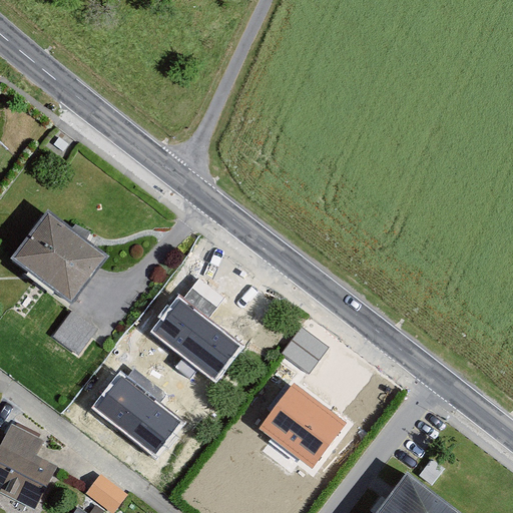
[(0,141),(0,159),(9,150),(0,141)]
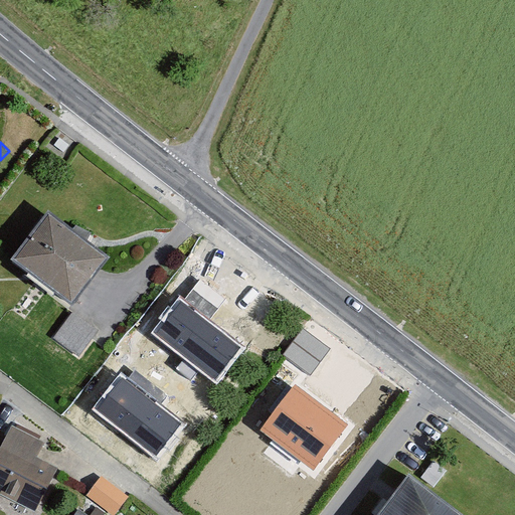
[(72,298),(104,253),(78,236),(70,231),(44,213),(14,258),(38,274),(72,298)]
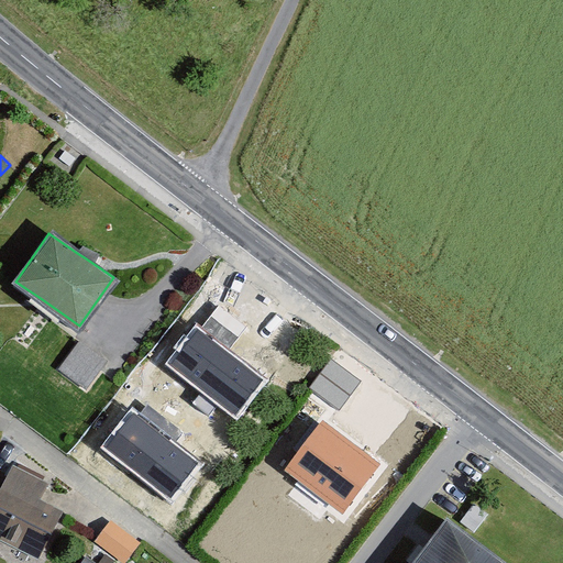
[(165,361),(235,418),(265,383),(195,324),(165,361)]
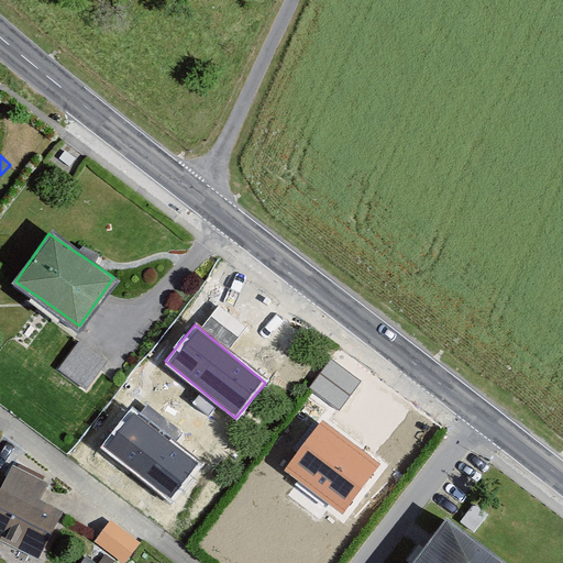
[(95,351),(79,340),(58,370),(87,389),(108,360),(95,351)]
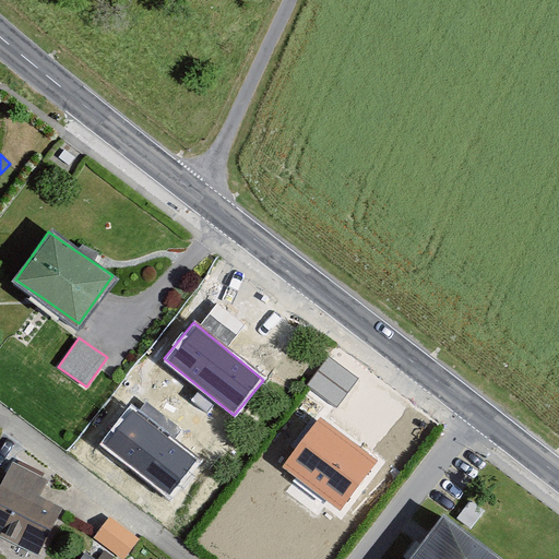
[(330,357),(307,385),(334,406),(357,379),(330,357)]
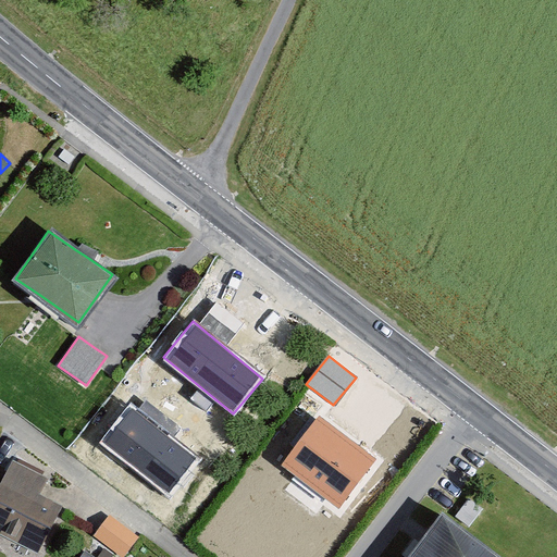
[(196,457),(127,405),(98,442),(166,494),(196,457)]
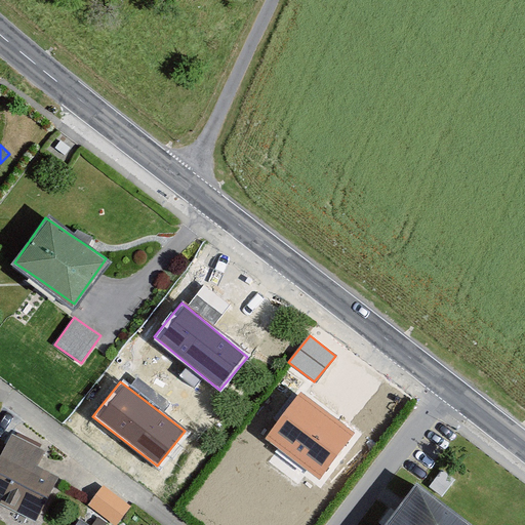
[(298,395),(267,438),(320,478),(353,436),(298,395)]
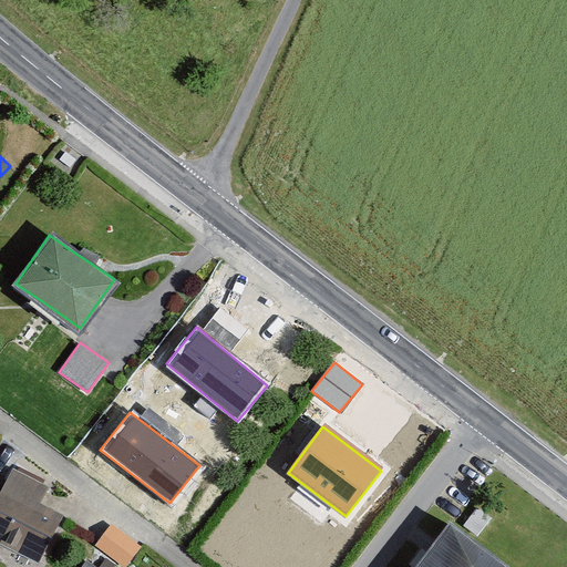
[(49,487),(13,470),(7,483),(0,495),(0,543),(18,553),(39,563),(49,543),(63,516),(40,504),(49,487)]
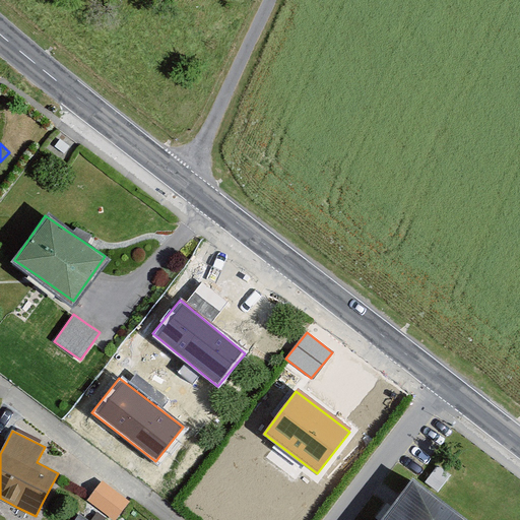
[(466,519),(412,478),(400,495),(396,501),(381,519),(466,519)]
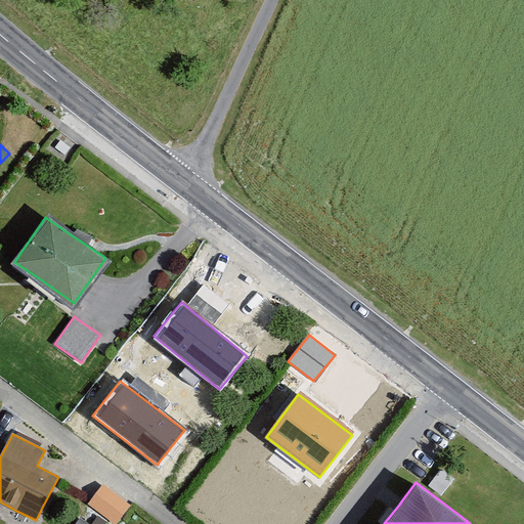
[(103,485),(89,505),(114,523),(116,523),(131,506),(103,485)]
